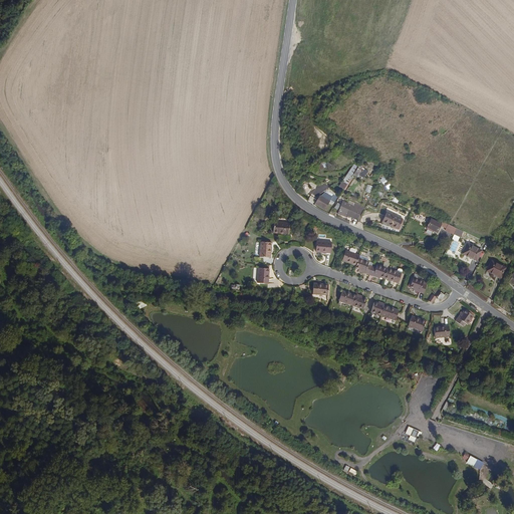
[(358,167),(354,164),(339,186),(343,189),(353,175),(358,167)]
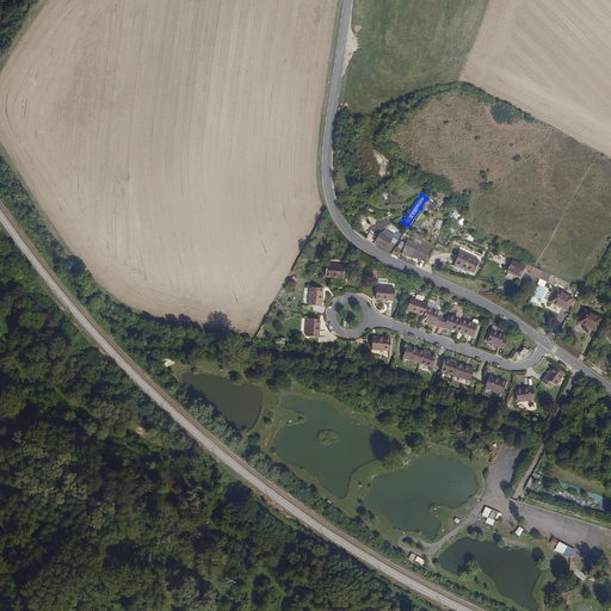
[(426,198),(420,208),(423,209),(426,211),(432,202),(426,198)]
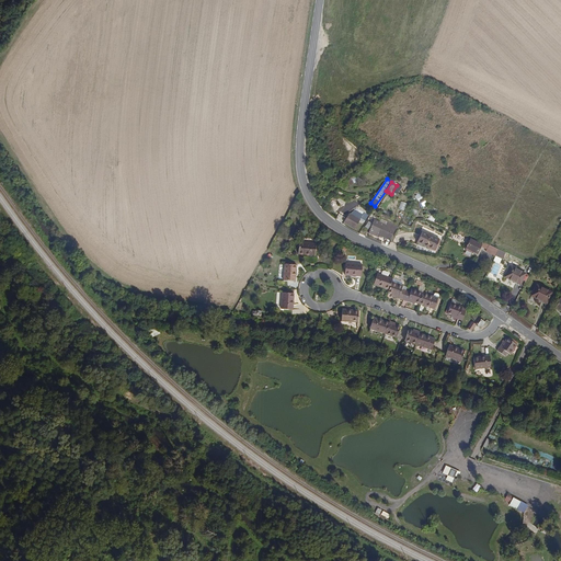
[(344,222),(355,229),(361,219),(348,213),(346,218),(344,222)]
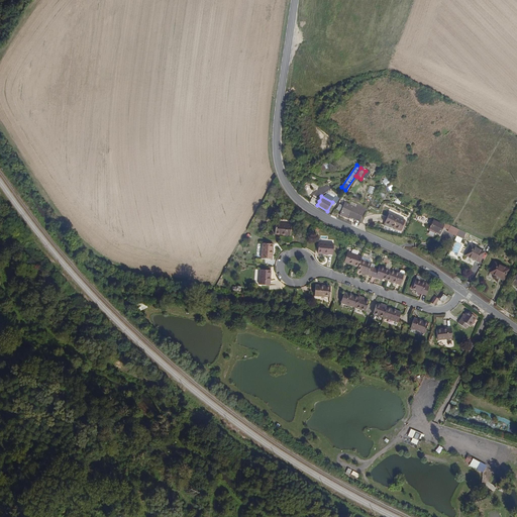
[(350,217),(359,221),(366,207),(356,204),(355,207),(345,203),(340,215),(349,219),(350,217)]
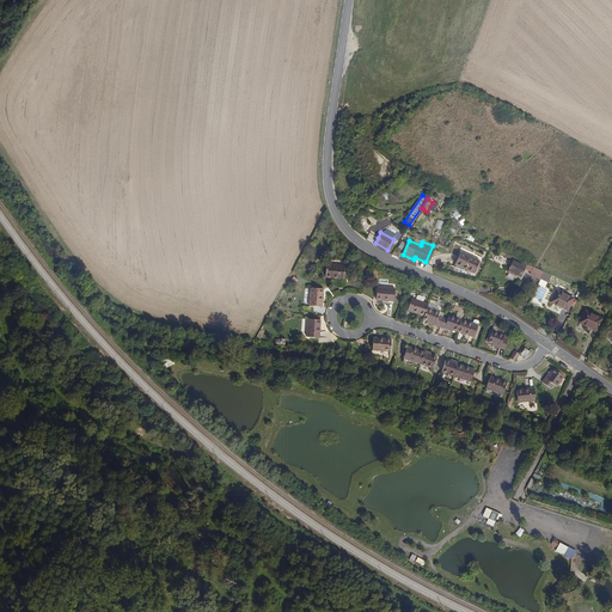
[(456,264),(473,273),(479,261),(461,252),(456,264)]
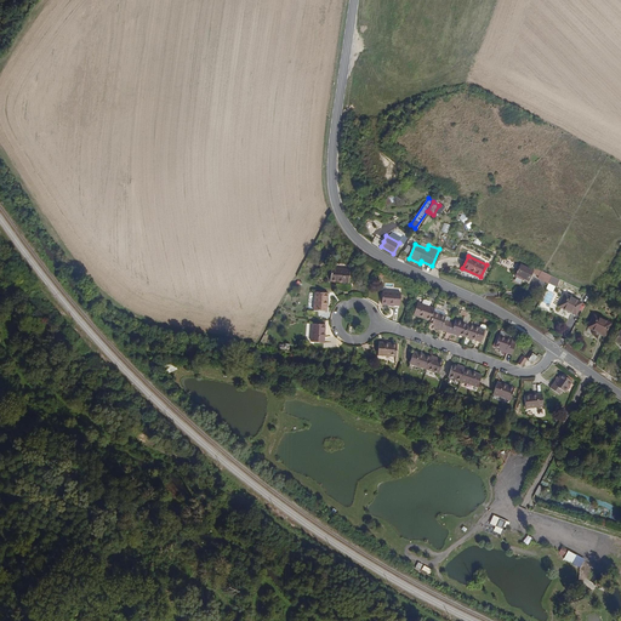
[(516,275),(529,281),(534,271),(522,265),(516,275)]
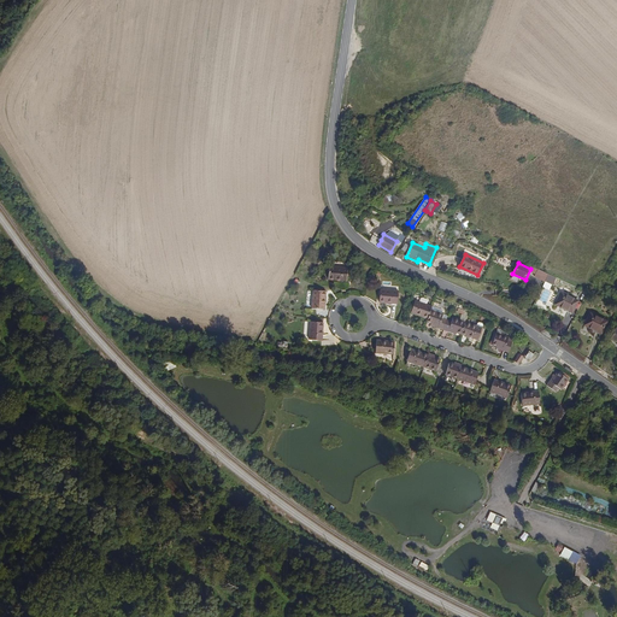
[(348,268),(330,266),(329,280),(348,281),(348,268)]
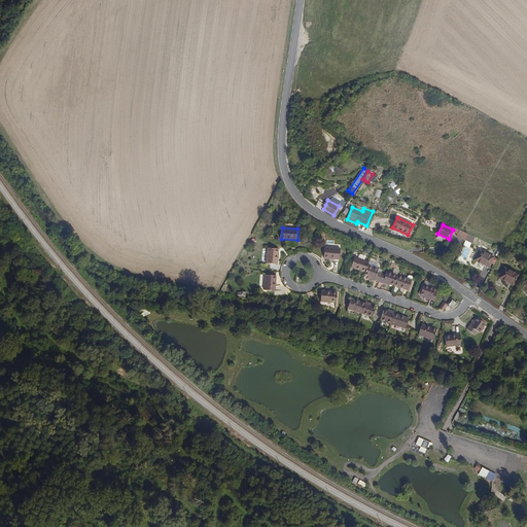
[(456,236),(466,240),(469,234),(459,230),(456,236)]
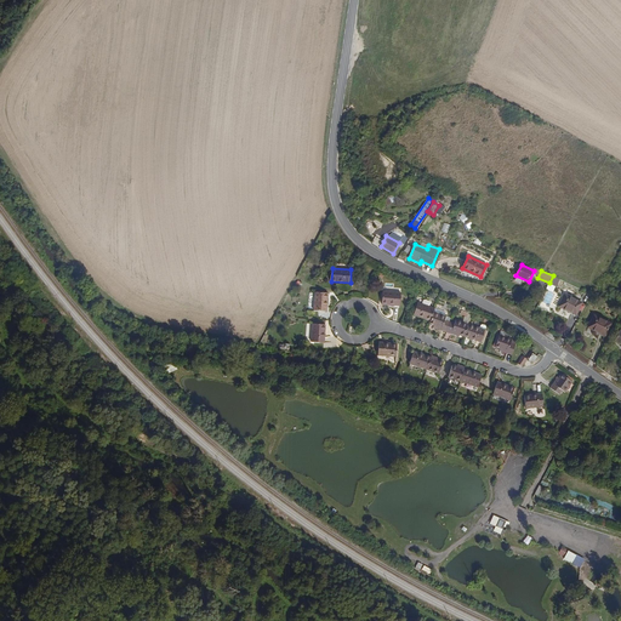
[(560,279),(553,275),(550,283),(557,286),(560,279)]
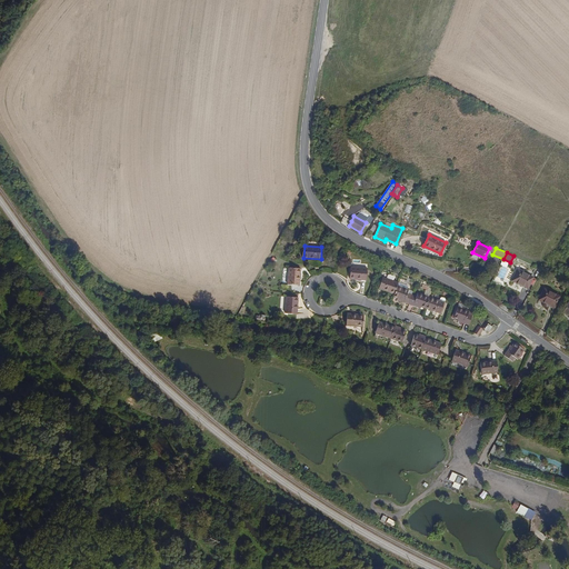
[(367,268),(350,267),(349,279),(366,281),(367,268)]
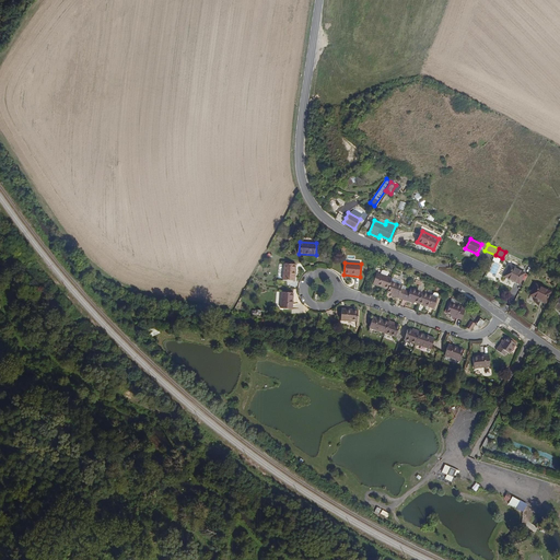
[(295,265),(283,264),(282,280),(294,280),(295,265)]
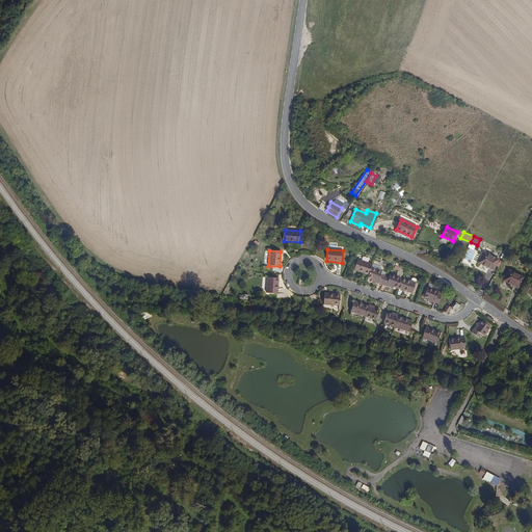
[(479,263),(495,270),(500,259),(484,251),(479,263)]
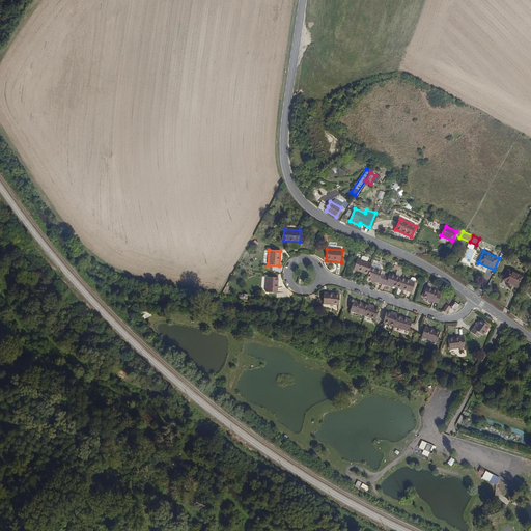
[(372,262),(359,257),(355,269),(369,275),(371,267),(373,262),(372,262)]
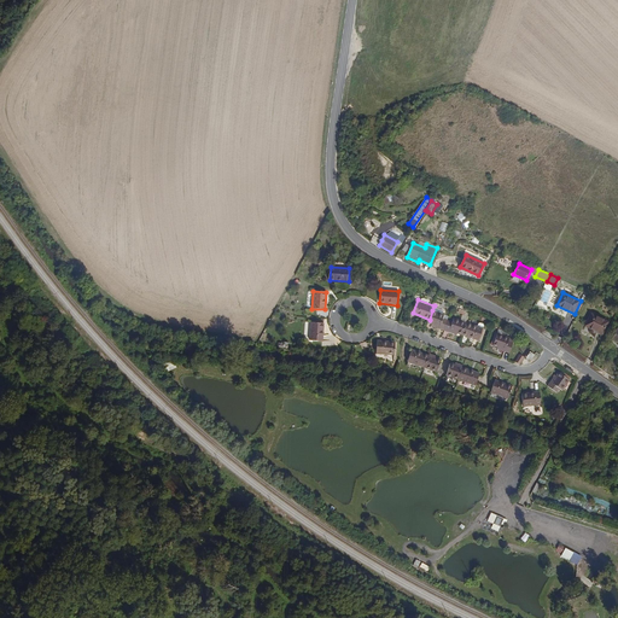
[(430,320),(429,321),(432,324),(432,326),(443,330),(445,331),(449,321),(443,319),(444,315),(432,310),(430,320)]
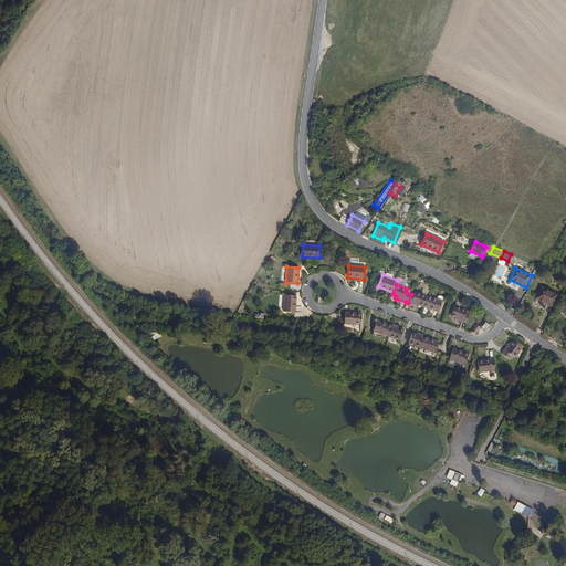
[(538,295),(553,303),(558,293),(543,286),(538,295)]
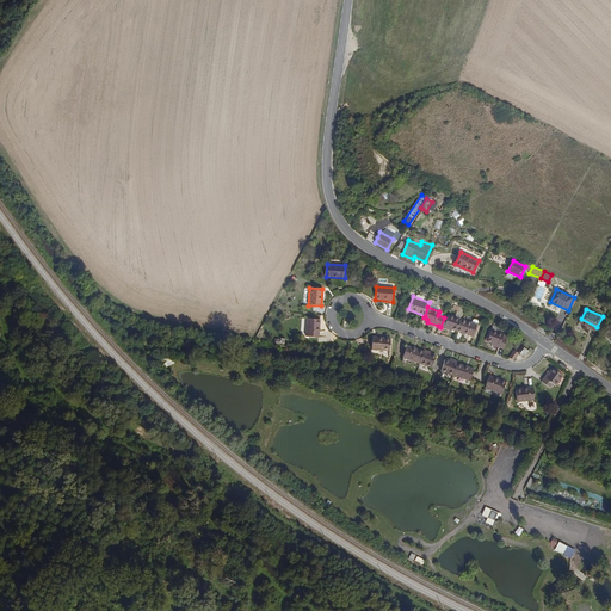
[(462,319),(445,313),(444,318),(440,327),(457,333),(462,319)]
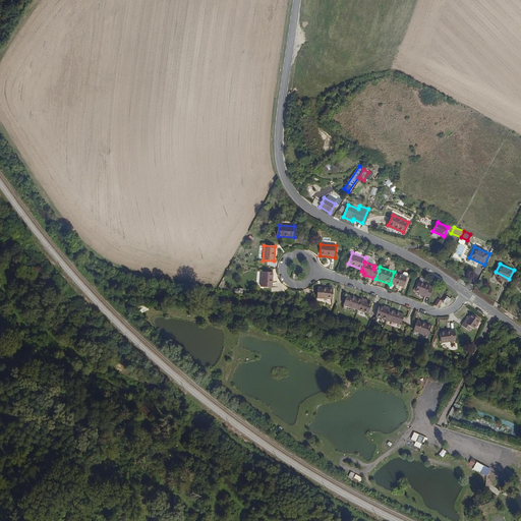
[(274,272),(263,271),(261,286),(273,288),(274,272)]
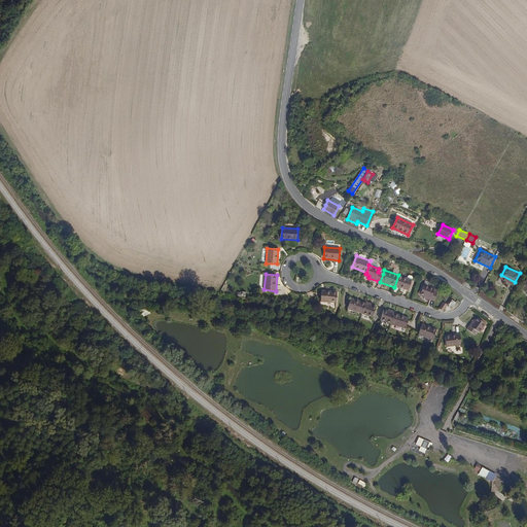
[(413,280),(398,275),(394,287),(409,292),(413,280)]
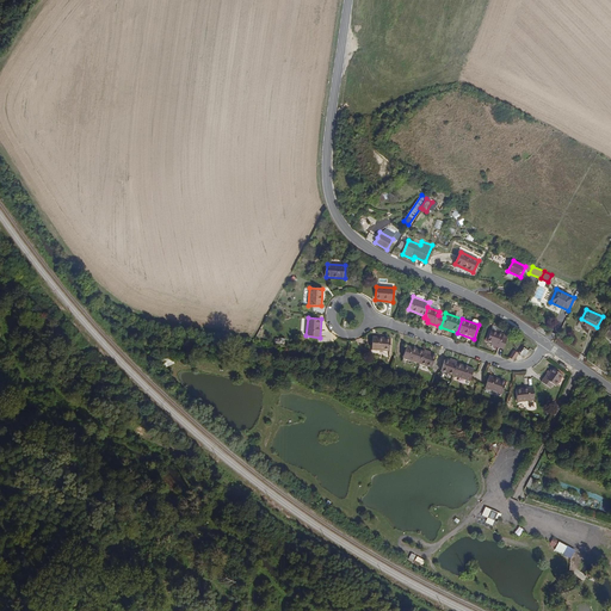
[(505,332),(493,326),(486,341),(504,350),(508,339),(503,337),(505,332)]
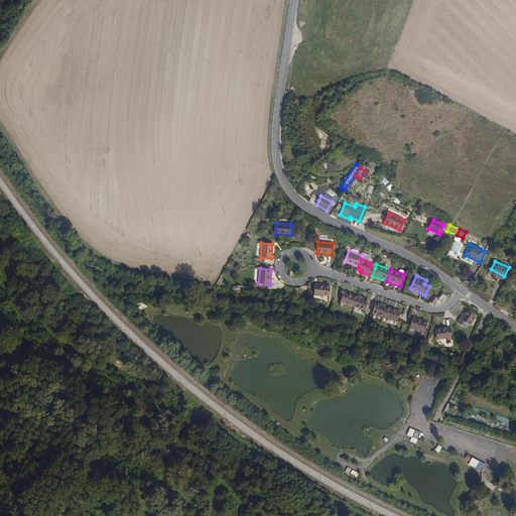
[(330,286),(315,284),(313,295),(329,296),(330,286)]
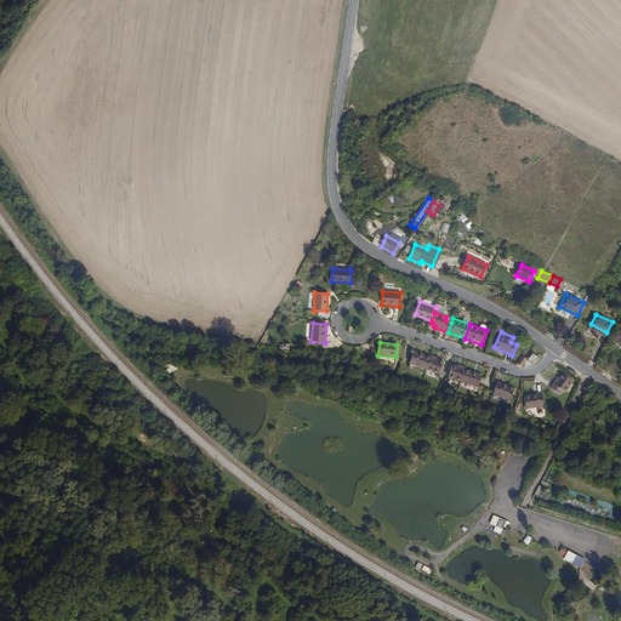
[(429,357),(414,351),(410,363),(425,369),(429,357)]
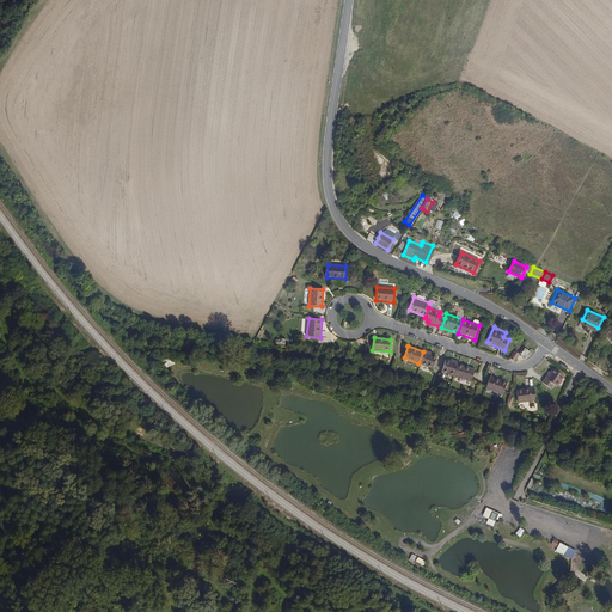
[(524,347),(520,353),(527,357),(531,352),(530,350),(524,347)]
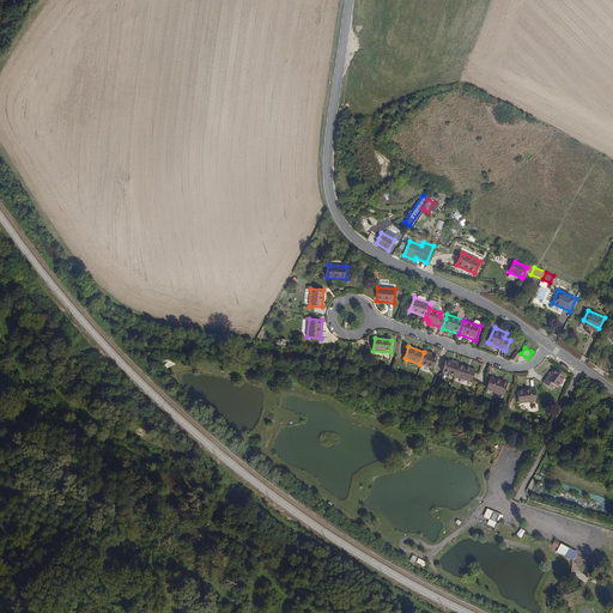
[(437,357),(424,352),(419,364),(422,364),(432,369),(437,357)]
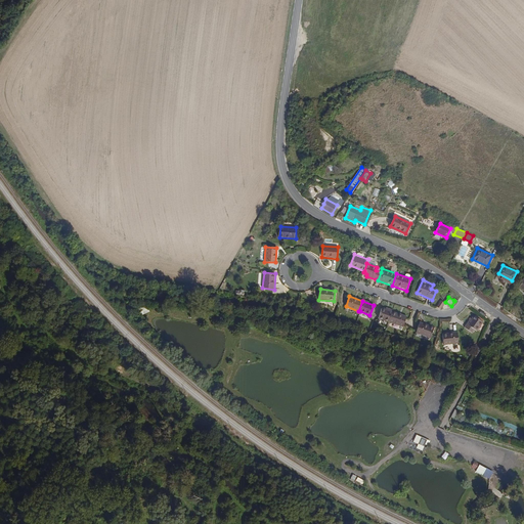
[(147,304),(138,307),(141,314),(149,311),(147,304)]
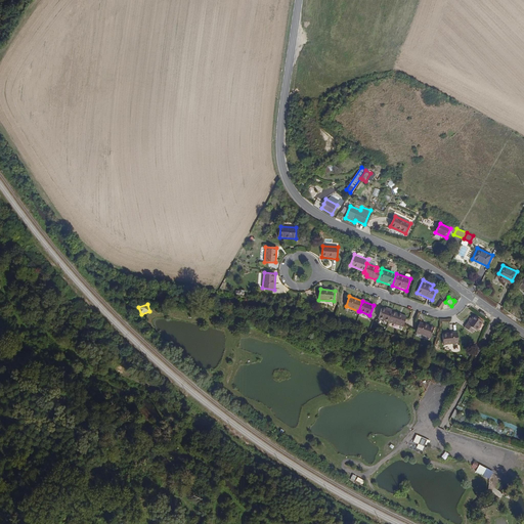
[(393,311),(382,307),(381,311),(379,317),(390,321),(393,311)]
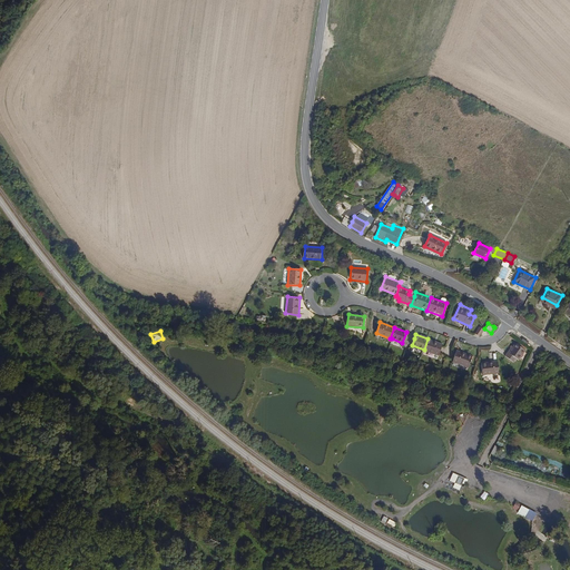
[(443,344),(428,338),(424,350),(439,355),(440,353),(442,347),(443,344)]
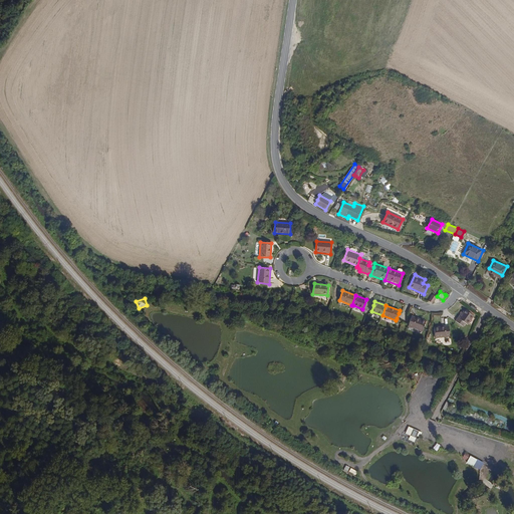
[(474,314),(464,308),(456,322),(466,328),(474,314)]
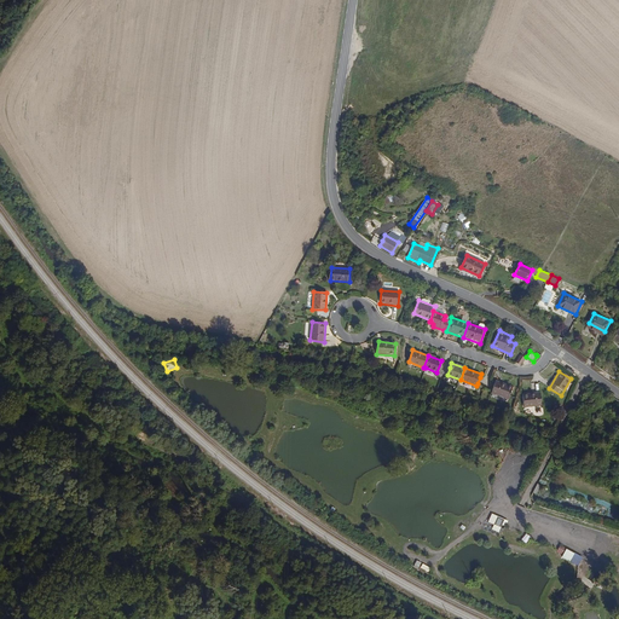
[(514,386),(497,380),(492,389),(492,392),(509,399),(514,386)]
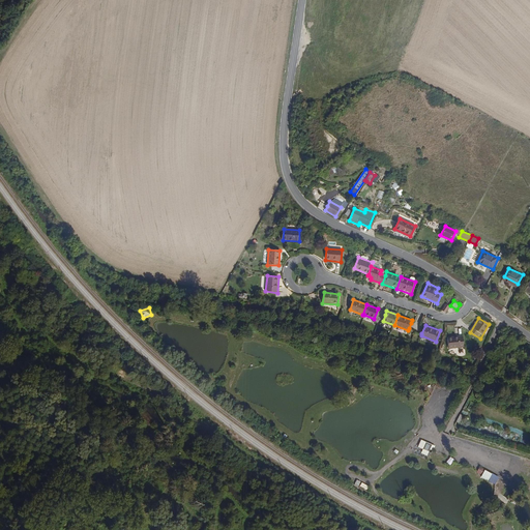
[(463,335),(447,337),(449,349),(465,347),(463,335)]
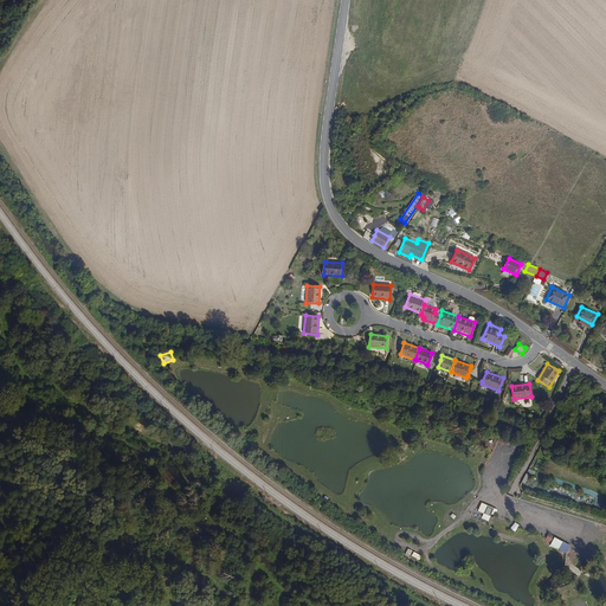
[(481,502),(474,519),(487,524),(491,514),(495,515),(497,509),(481,502)]
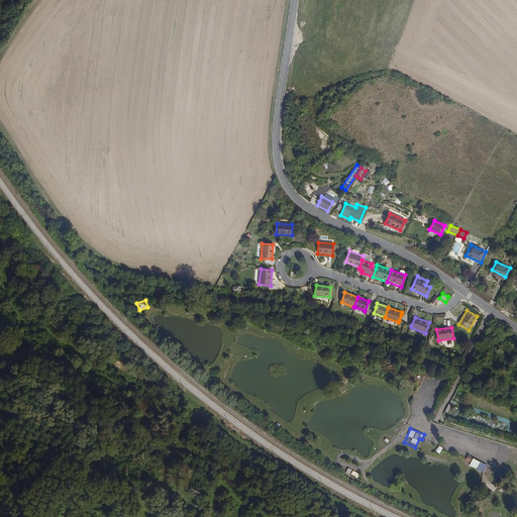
[(480,461),(474,458),(470,464),(477,469),(480,461)]
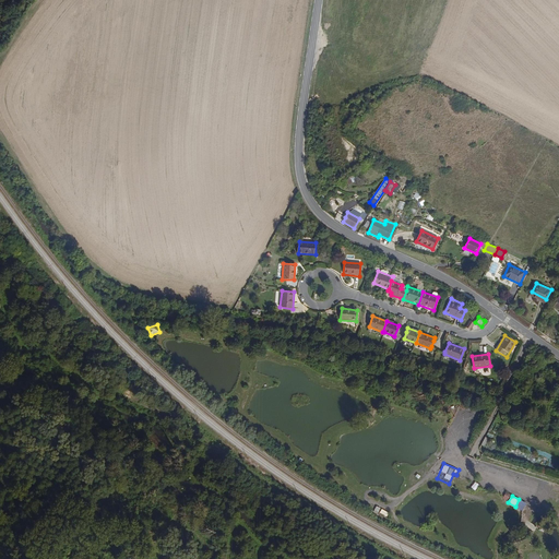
[(522,510),(526,503),(519,499),(515,507),(522,510)]
